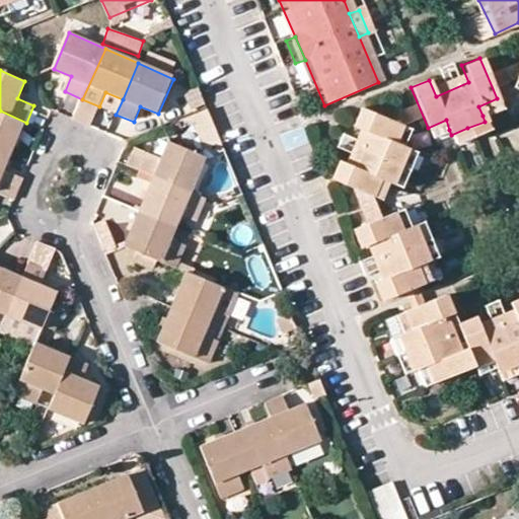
[(518,80),(514,79),(510,89),(518,91),(518,80)]
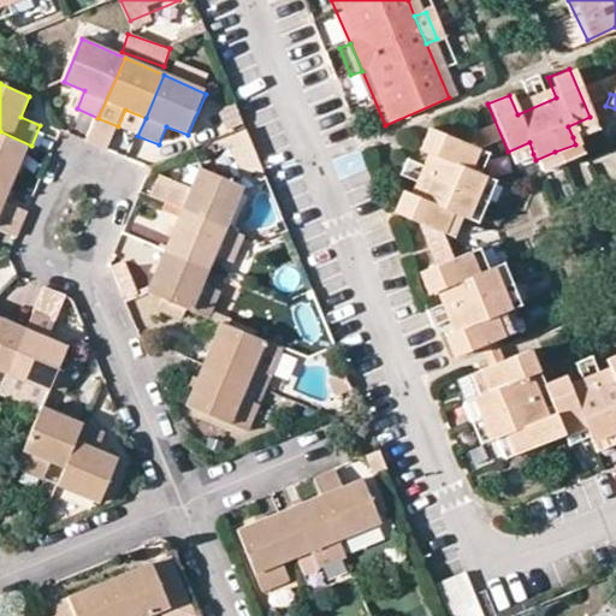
[(568,126),(573,137),(594,129),(590,117),(568,126)]
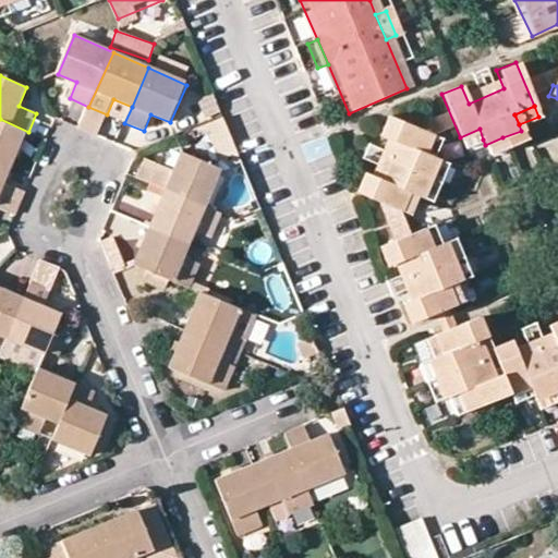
[(0,164),(12,169),(28,132),(0,119),(0,164)]
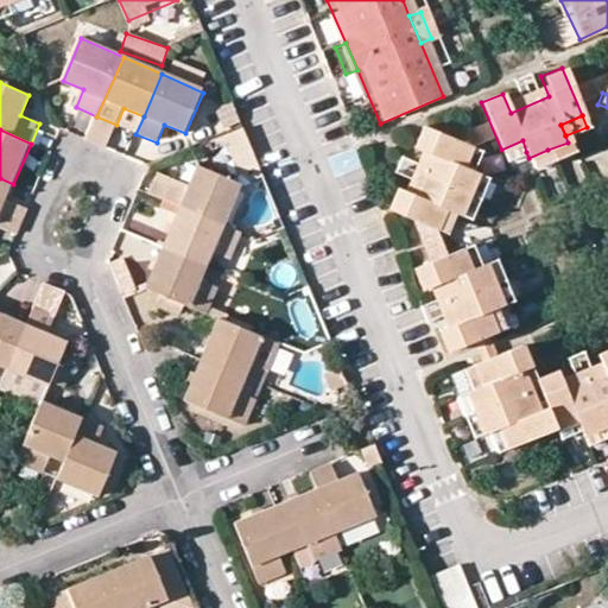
[(238,130),(216,139),(232,175),(245,182),(257,177),(238,130)]
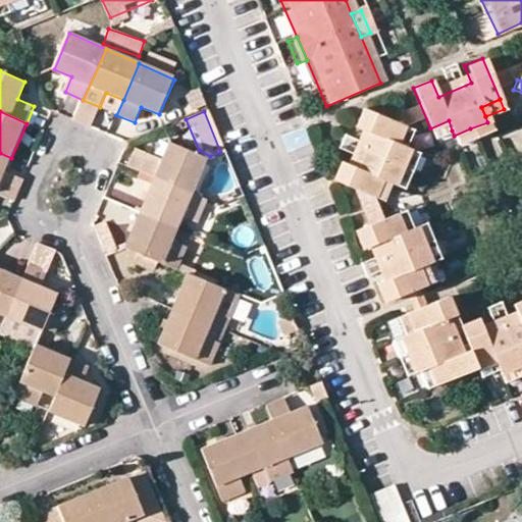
[(408,151),(404,150),(395,146),(402,127),(360,111),(353,129),(369,137),(355,169),(340,163),(331,183),(373,199),(381,179),(390,184),(394,185),(401,168),(408,151)]
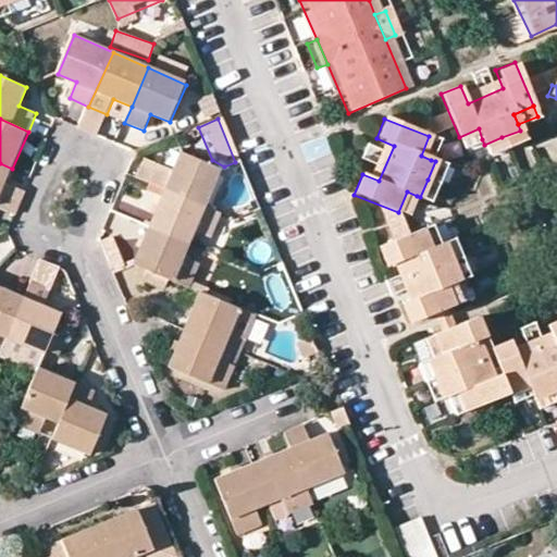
[(482,139),(479,128),(459,137),(462,148),(482,139)]
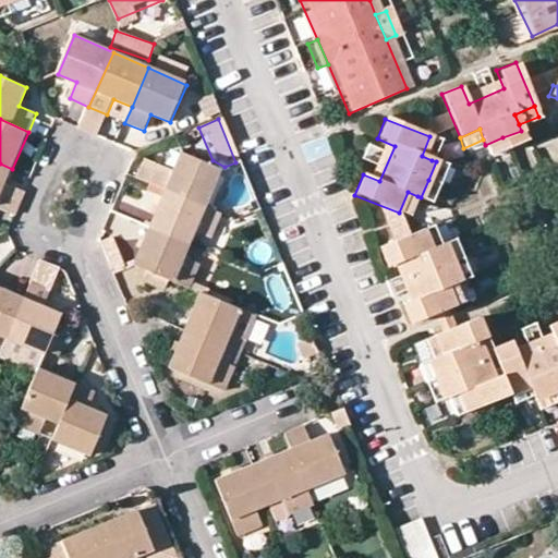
[(525,141),(521,131),(502,137),(507,148),(525,141)]
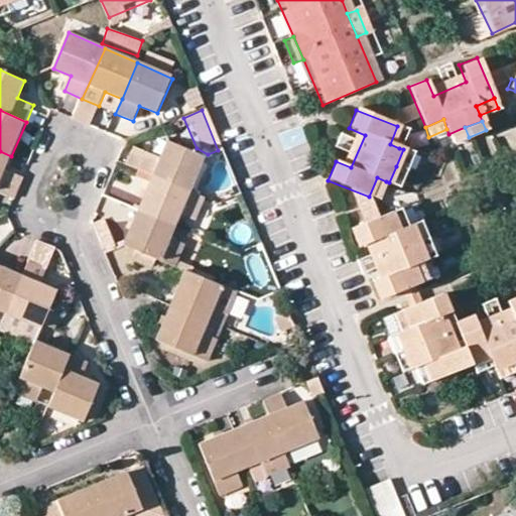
[(406,129),(397,126),(390,144),(399,148),(406,129)]
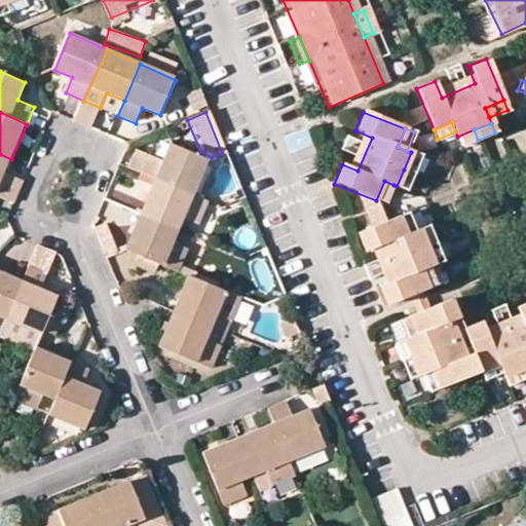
[(478,140),(474,129),(457,137),(461,146),(478,140)]
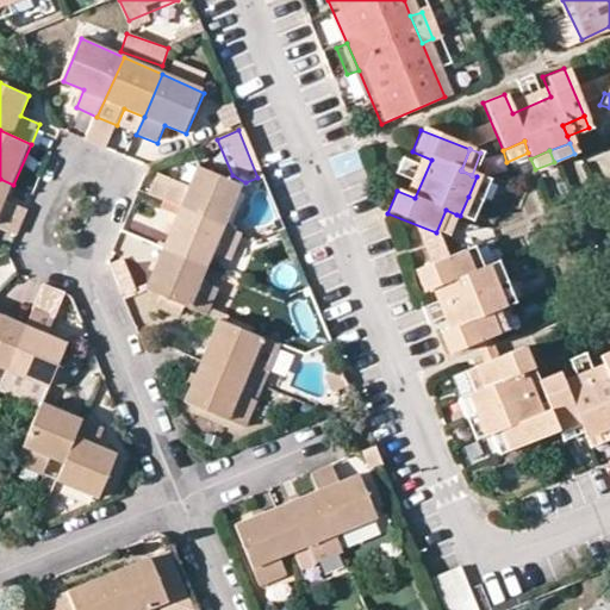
[(242,186),(200,168),(192,188),(175,181),(173,185),(156,179),(149,195),(182,209),(224,226),(242,186)]
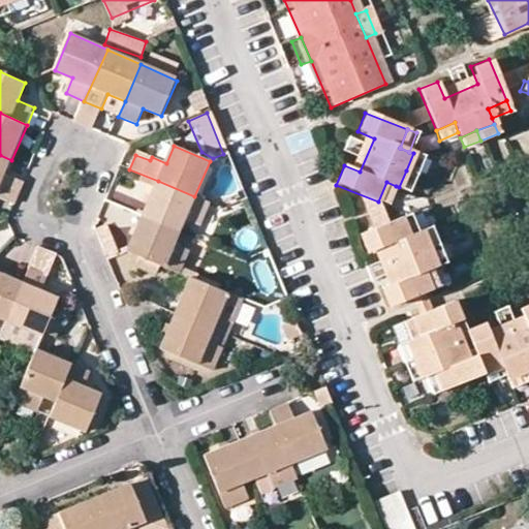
[(406,170),(415,175),(423,157),(413,153),(406,170)]
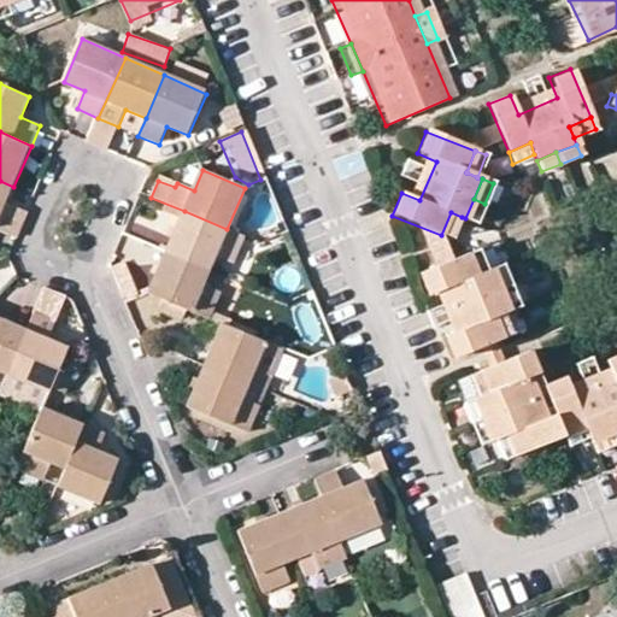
[(0,216),(6,204),(13,187),(0,181),(0,216)]
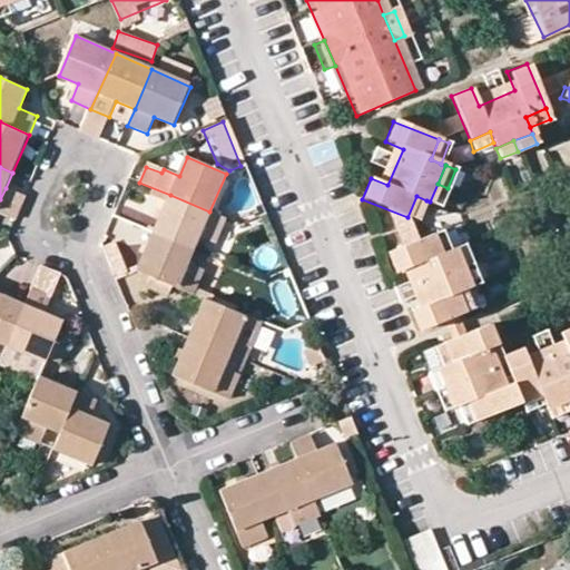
[(448,188),(438,184),(430,202),(441,206),(448,188)]
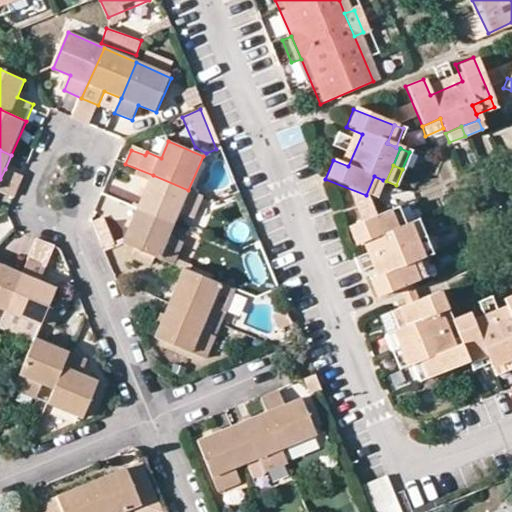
[(0,191),(11,197),(20,176),(5,169),(0,179),(0,191)]
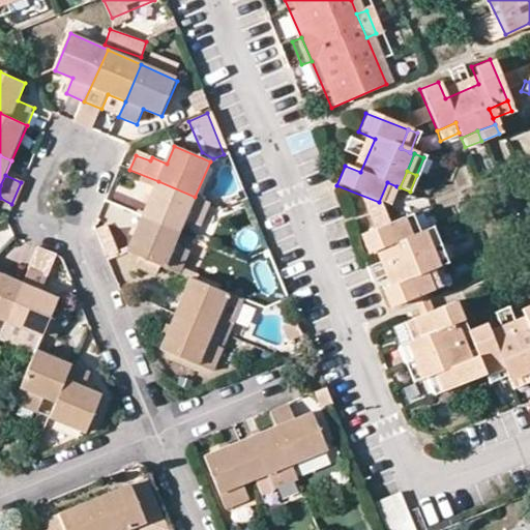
[(158,181),(143,217),(180,233),(185,221),(201,226),(210,203),(195,197),(158,181)]
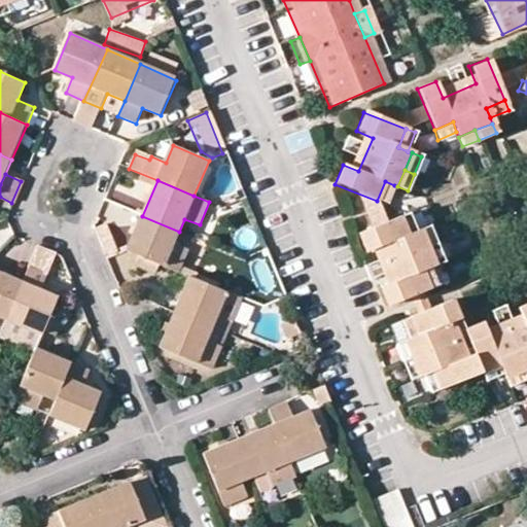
[(394,185),(385,181),(377,201),(386,204),(394,185)]
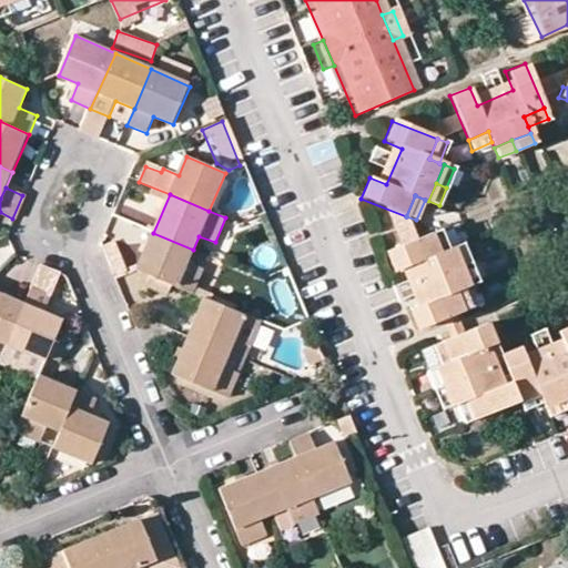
[(438,231),(428,234),(436,254),(446,250),(438,231)]
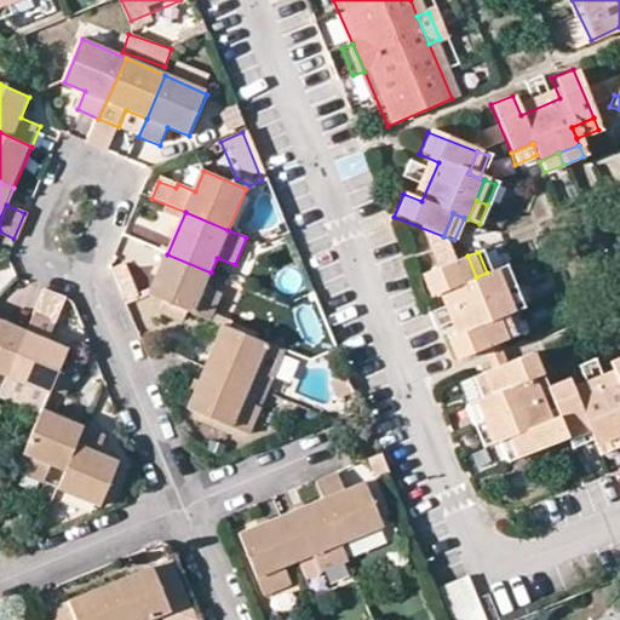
[(222,293),(205,286),(211,273),(167,254),(149,296),(165,303),(190,314),(210,322),(222,293)]
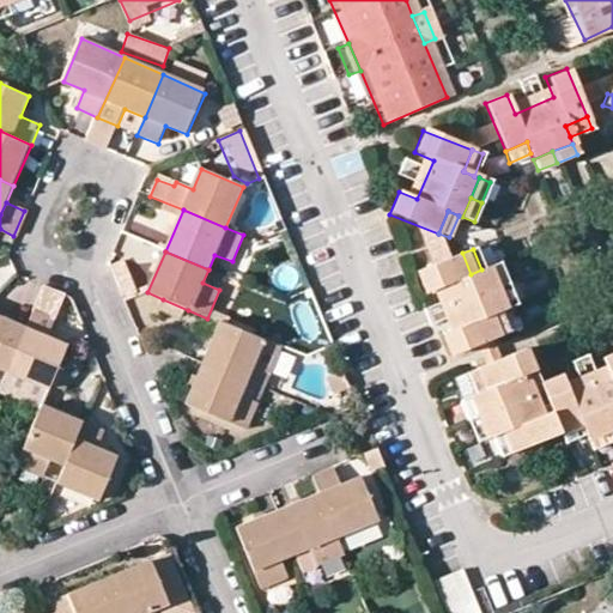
[(486,267),(481,269),(471,274),(462,253),(414,273),(423,295),(443,285),(460,327),(441,337),(449,357),(468,347),(483,343),(497,337),(489,315),(499,311),(505,309),(496,289),(486,267)]
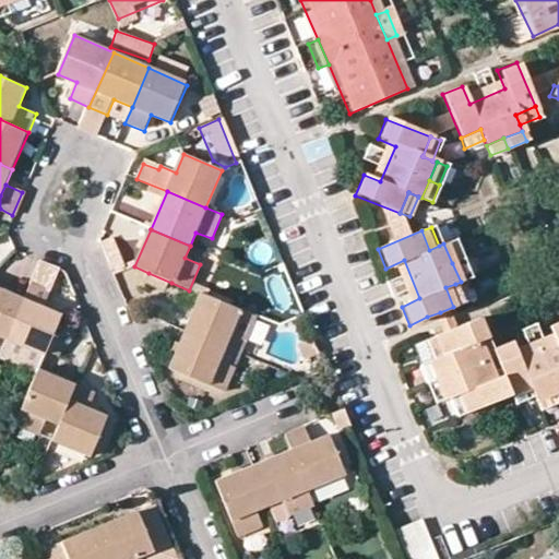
[(454,239),(443,244),(452,263),(463,259),(454,239)]
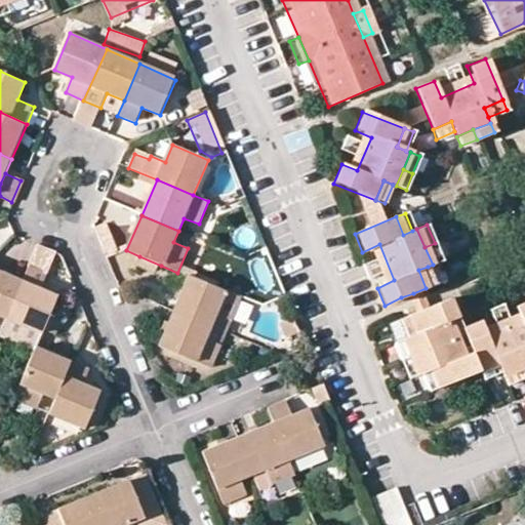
[(435,243),(425,247),(433,265),(442,260),(435,243)]
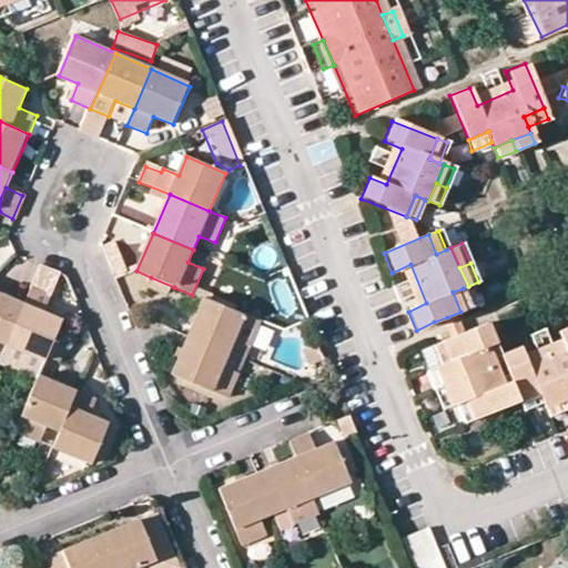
[(41,269),(31,291),(50,298),(59,276),(41,269)]
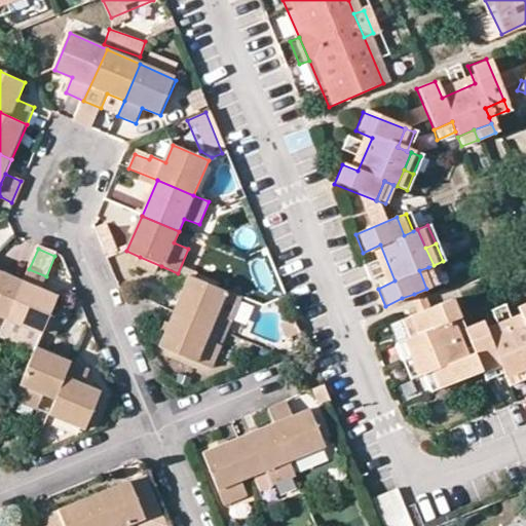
[(140,257),(135,265),(157,274),(161,266),(140,257)]
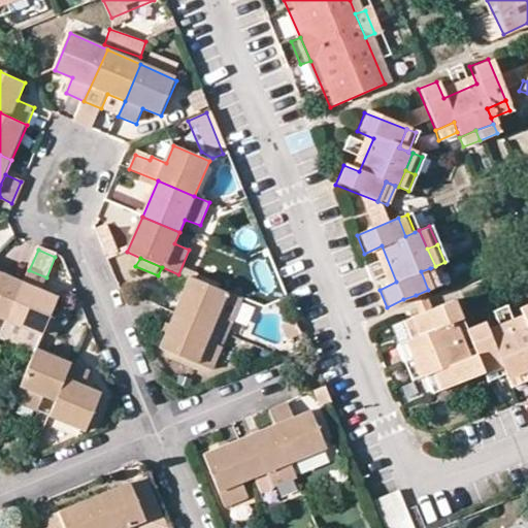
[(430,268),(421,271),(428,290),(437,286),(430,268)]
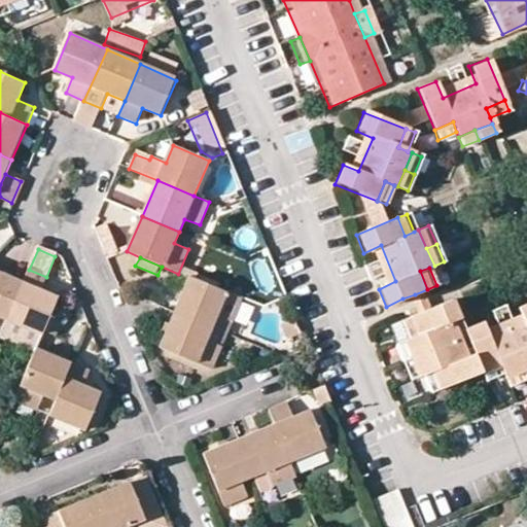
[(29,270),(23,284),(7,321),(41,336),(42,332),(48,319),(57,299),(40,290),(46,277),(29,270)]
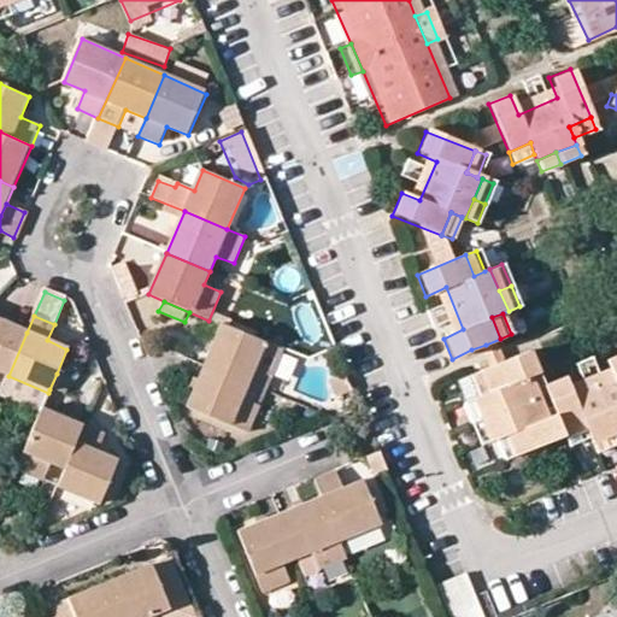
[(27,333),(0,321),(0,371),(9,376),(27,333)]
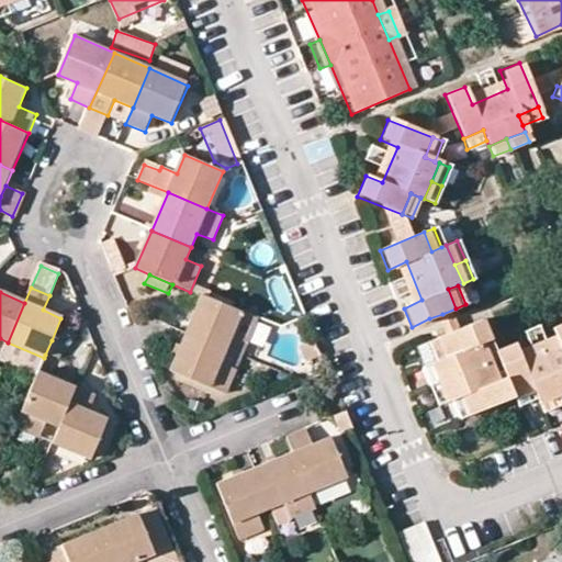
[(204,298),(188,335),(226,351),(242,358),(257,321),(204,298)]
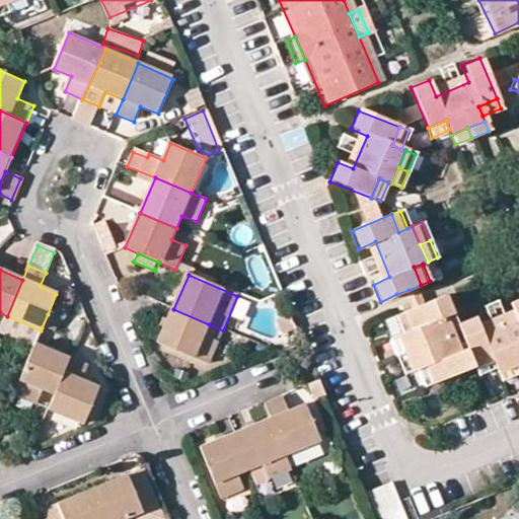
[(409,290),(396,294),(404,311),(416,306),(409,290)]
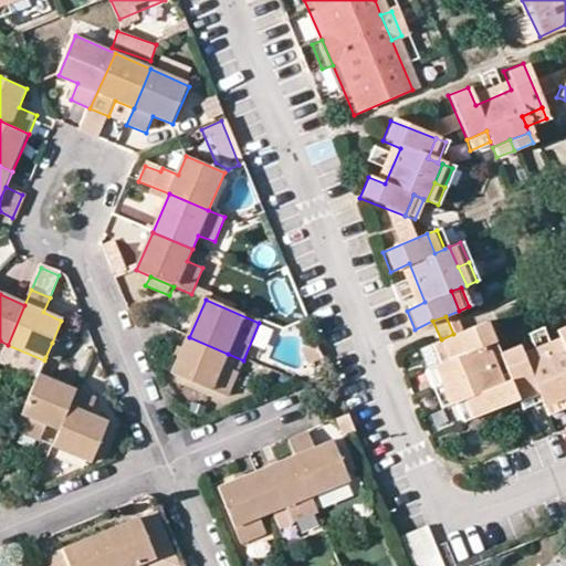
[(507,380),(491,387),(473,348),(491,341),(484,322),(453,334),(441,339),(448,358),(436,363),(433,365),(441,385),(449,405),(453,402),(464,398),(473,418),(515,399),(507,380)]
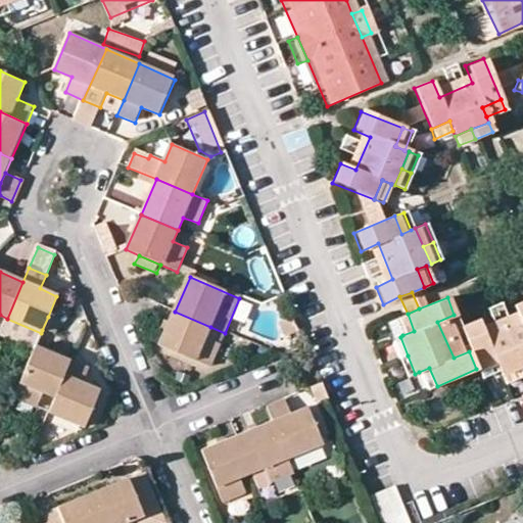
[(476,369),(495,361),(500,371),(501,373),(519,366),(522,363),(522,299),(512,304),(519,320),(484,334),(478,318),(459,326),(469,351),(476,369)]
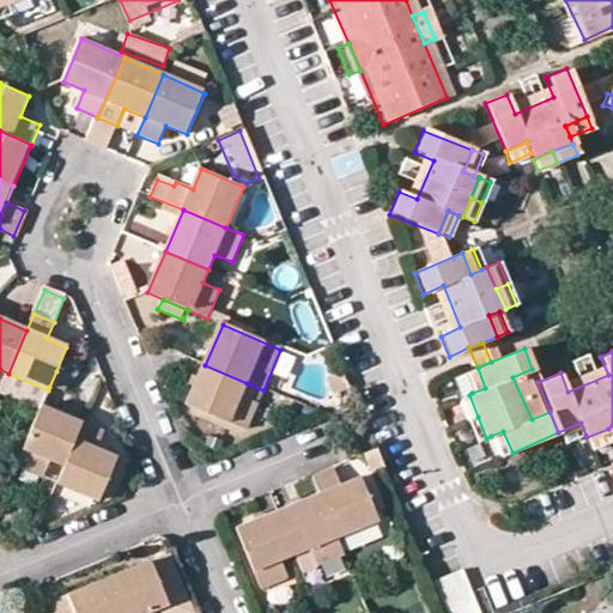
[(205,365),(187,406),(246,431),(258,402),(241,396),(247,383),(205,365)]
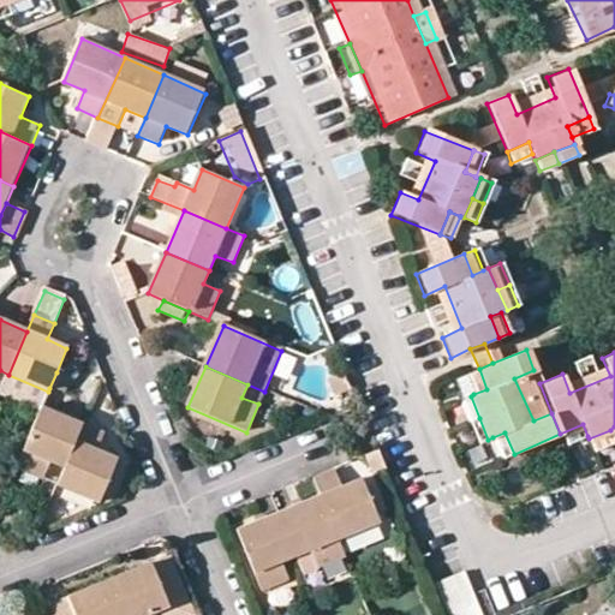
[(479,369),(466,374),(473,394),(487,389),(479,369)]
